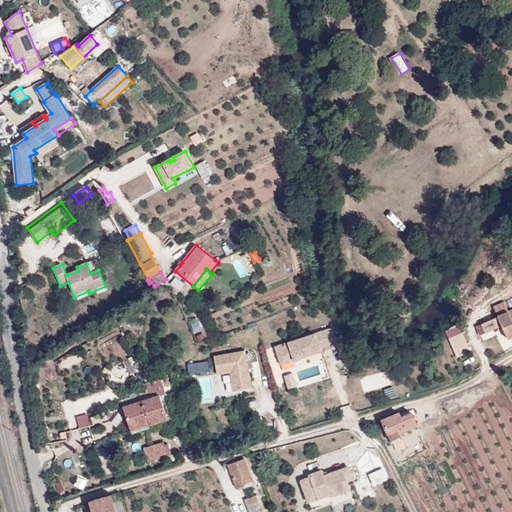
[(178,276),(173,283),(181,289),(186,282),(178,276)]
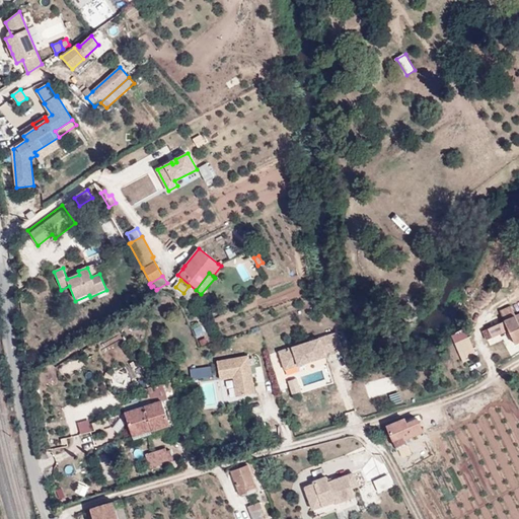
[(200,328),(193,314),(187,317),(194,331),(200,328)]
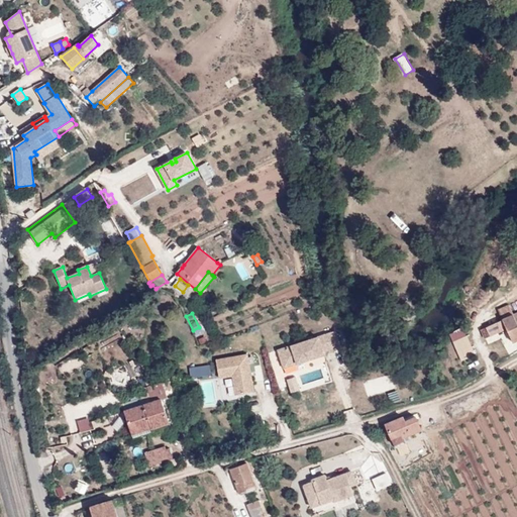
[(516,313),(513,315),(487,327),(490,335),(507,328),(513,342),(516,339),(516,313)]
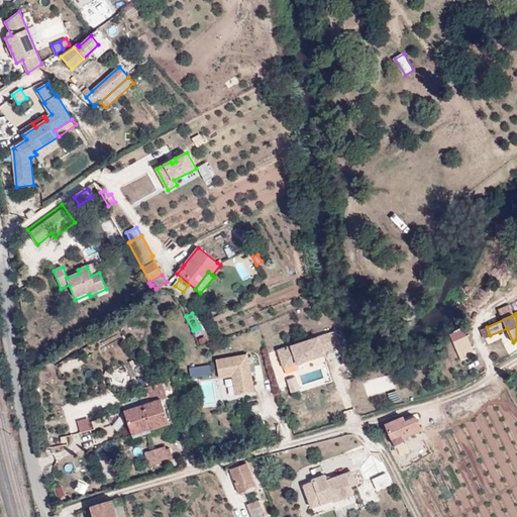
[(451,334),(454,341),(464,336),(461,330),(451,334)]
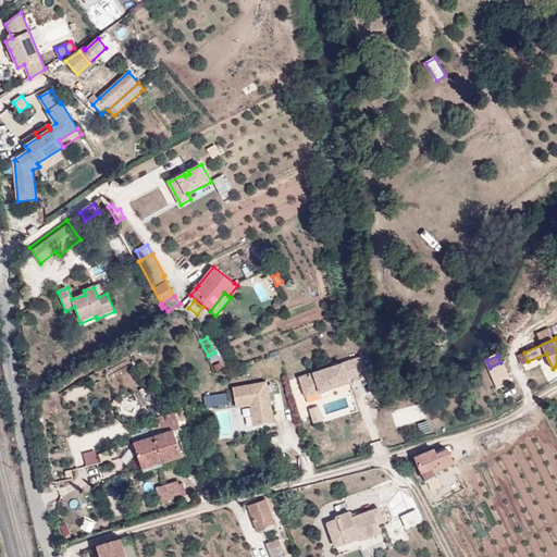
[(361,359),(300,379),(307,397),(320,393),(320,395),(350,384),(348,380),(367,373),(361,359)]
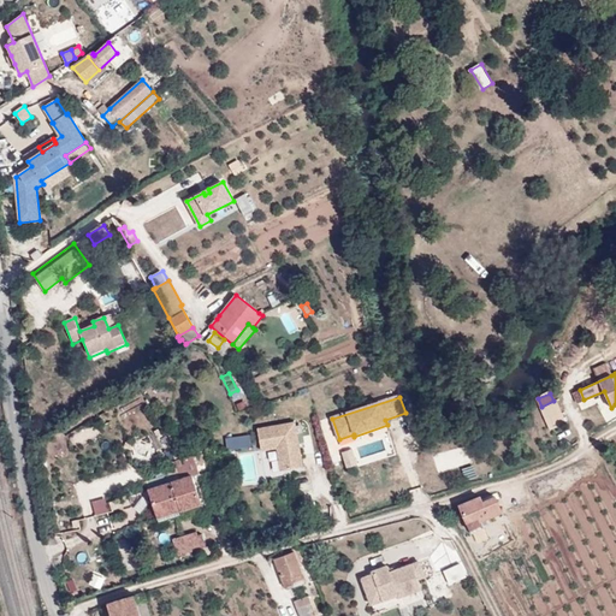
[(296,424),(258,430),(261,452),(277,450),(280,473),(303,469),(296,424)]
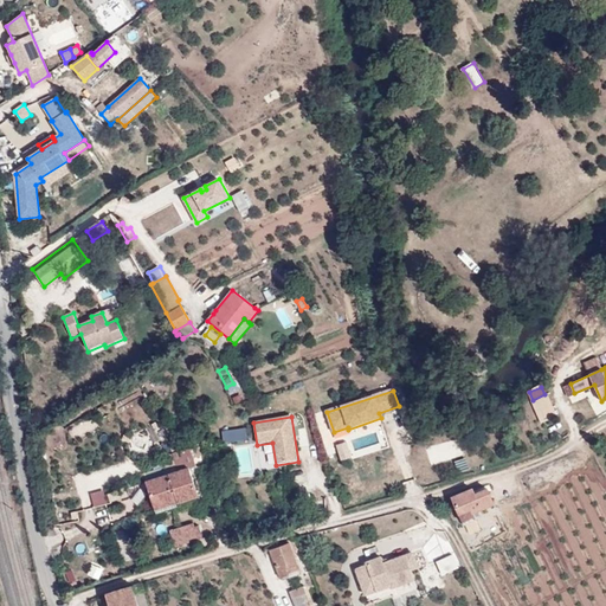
[(249,427),(225,430),(226,442),(250,440),(249,427)]
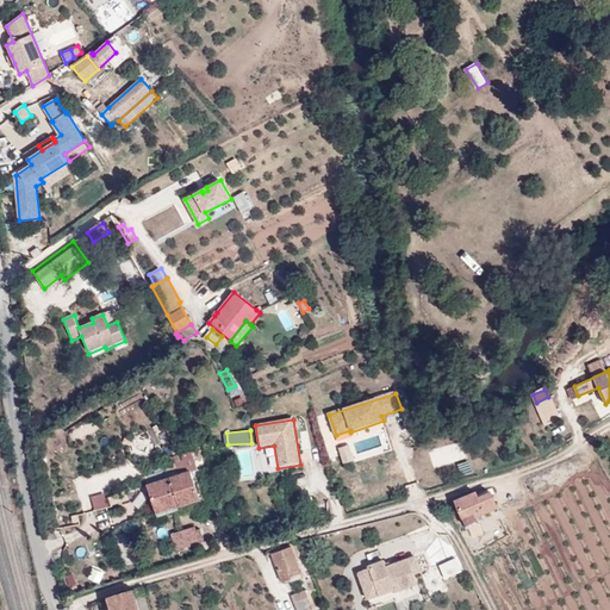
[(390,435),(368,439),(371,454),(392,450),(390,435)]
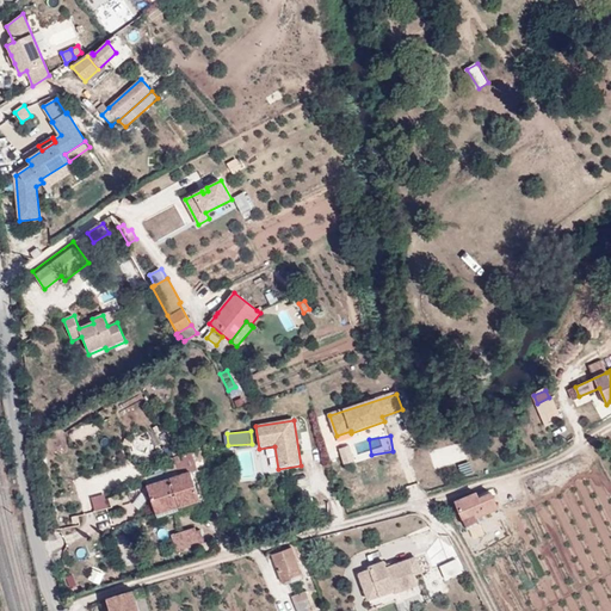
[(346,464),(360,460),(356,444),(341,449),(346,464)]
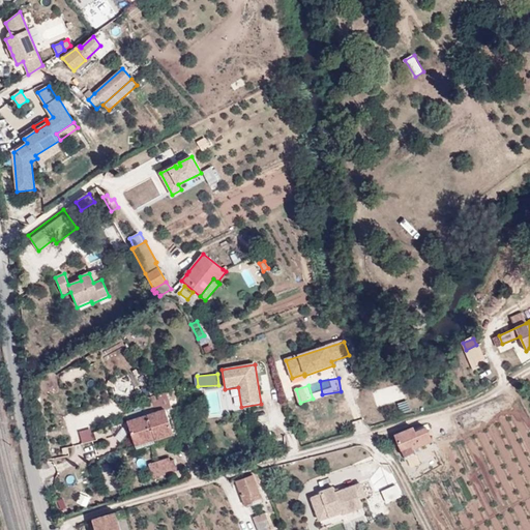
[(179,400),(176,389),(166,392),(169,403),(179,400)]
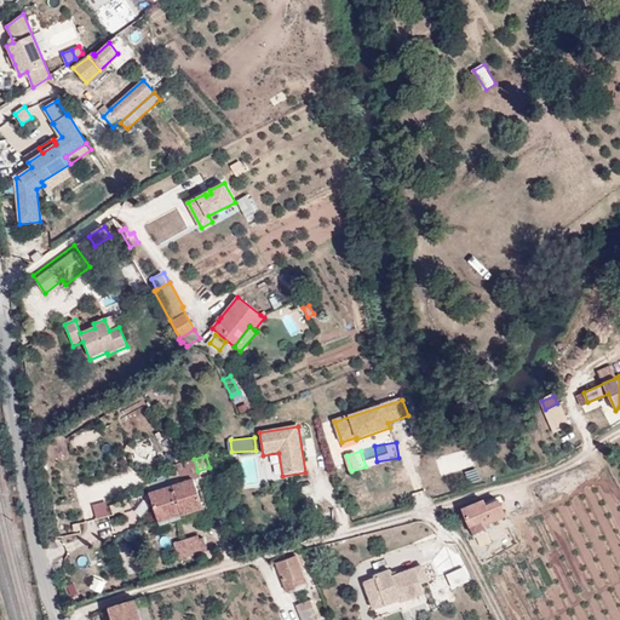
[(191,472),(197,471),(194,459),(177,464),(183,482),(154,492),(156,498),(151,499),(158,518),(181,511),(182,515),(183,515),(204,507),(191,472)]
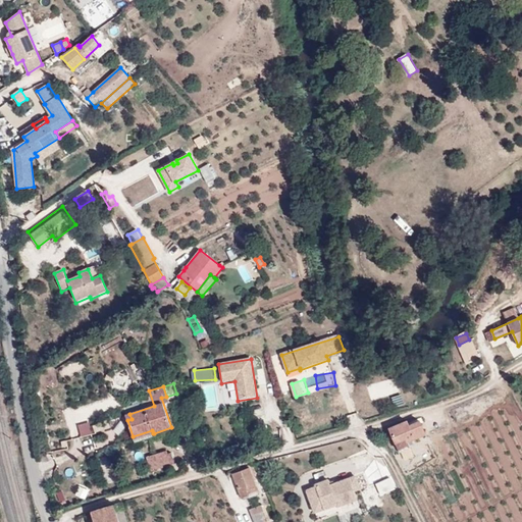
[(406,438),(408,441),(425,434),(420,421),(409,425),(407,421),(389,428),(396,442),(406,438)]
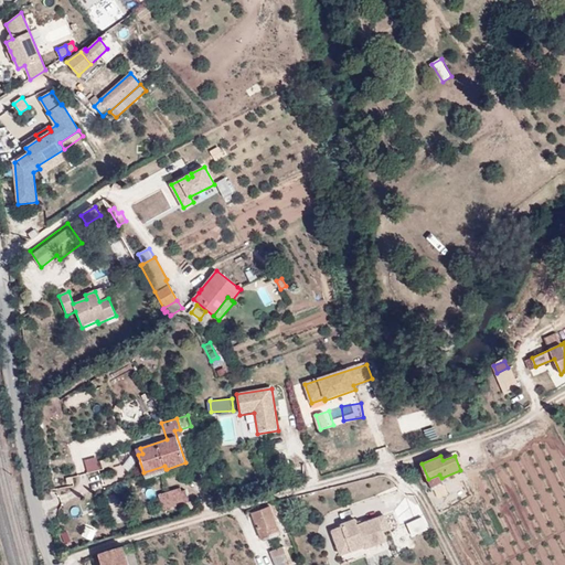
[(167,471),(167,469),(166,469),(164,466),(144,472),(146,478),(167,471)]
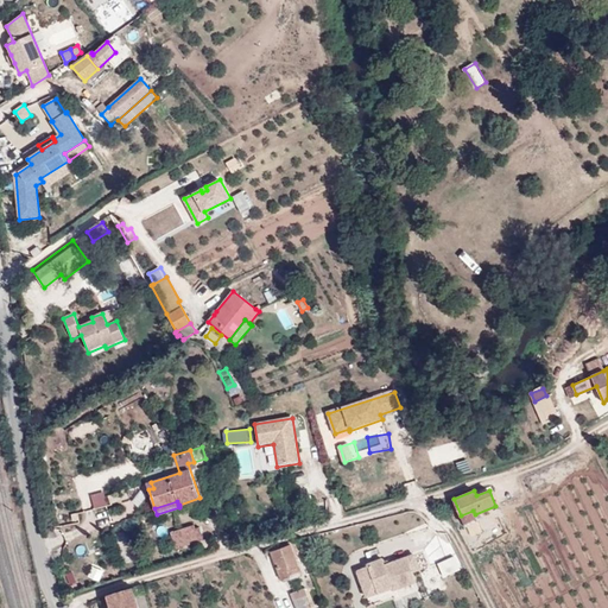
[(476,518),(475,514),(473,511),(461,515),(464,524),(476,518)]
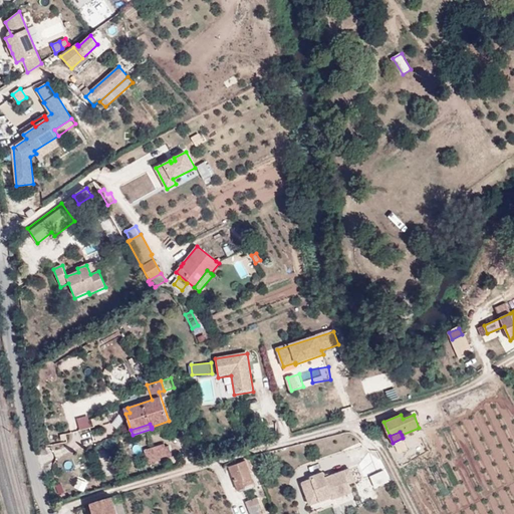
[(148,464),(172,456),(169,446),(164,447),(163,445),(144,451),(148,464)]
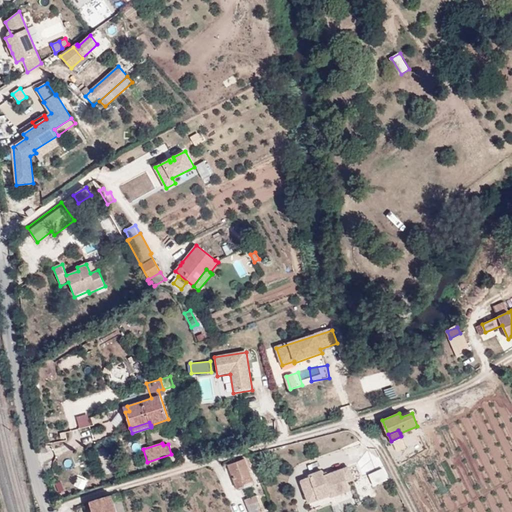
[(242,481),(251,477),(245,459),(228,465),(236,488),(244,486),(242,481)]
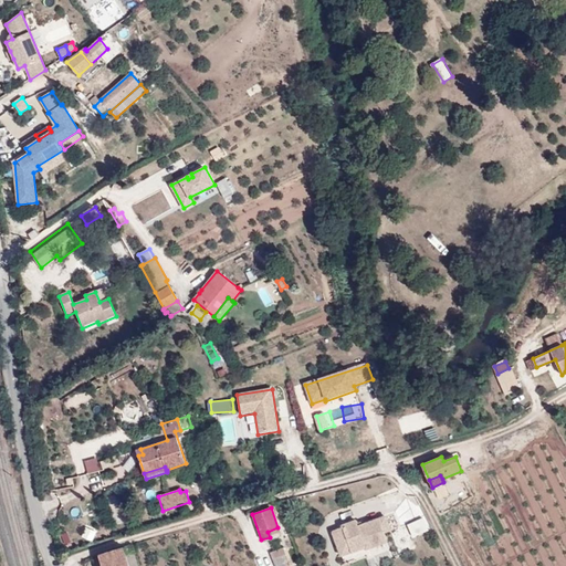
[(343,527),(332,531),(337,546),(347,543),(350,551),(364,545),(365,548),(386,541),(383,531),(389,528),(385,516),(357,525),(355,520),(342,525),(343,527)]
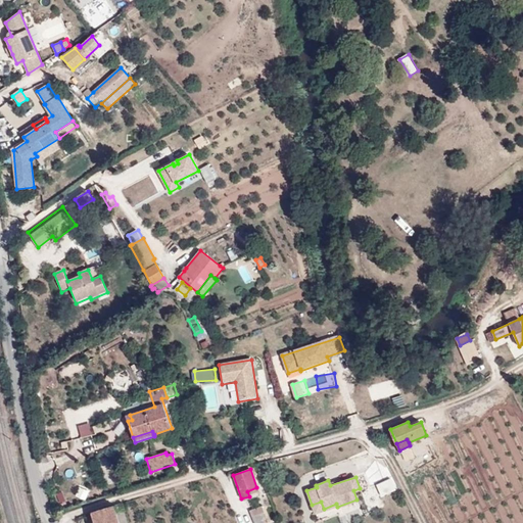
[(379,485),(383,495),(398,489),(394,478),(379,485)]
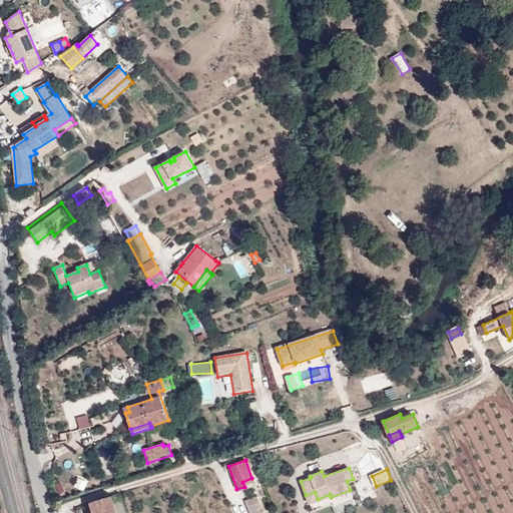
[(254,486),(251,478),(242,482),(244,487),(236,489),(238,492),(254,486)]
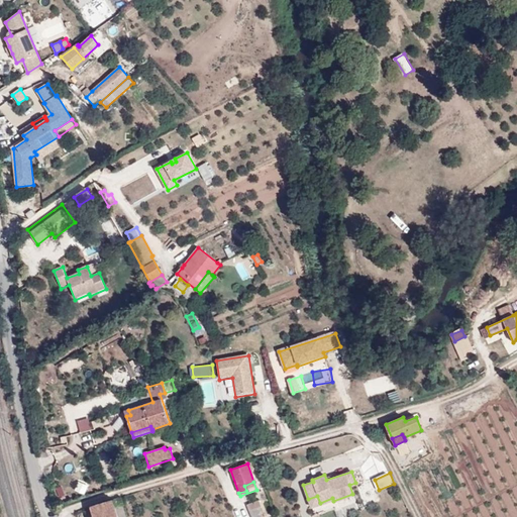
[(317,496),(308,499),(311,506),(320,503),(317,496)]
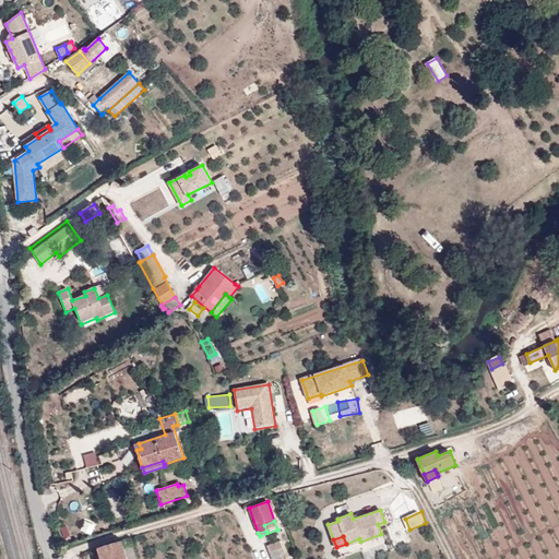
[(127,558),(125,548),(132,546),(130,539),(97,549),(99,558),(127,558)]
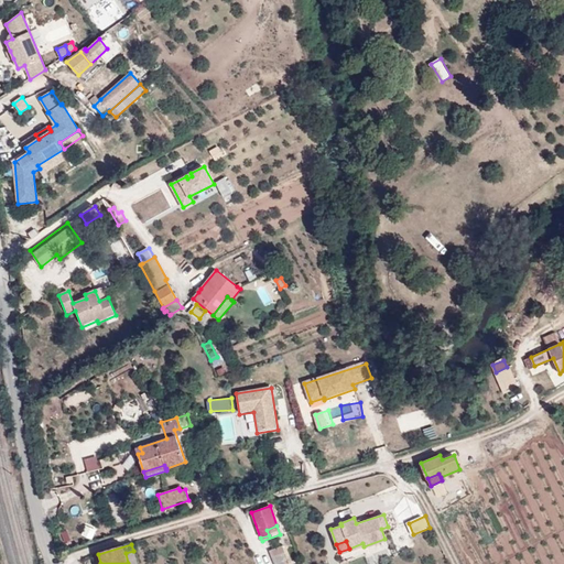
[(273,563),(278,563),(285,561),(288,561),(282,545),(271,550),(273,555),(271,556),(273,563)]
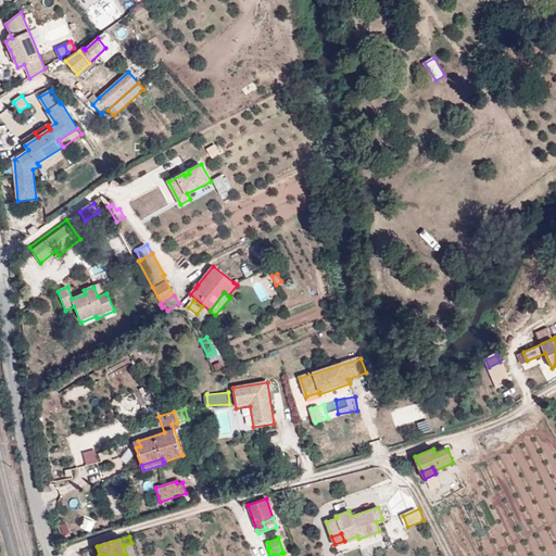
[(135,555),(131,543),(124,545),(126,555),(135,555)]
